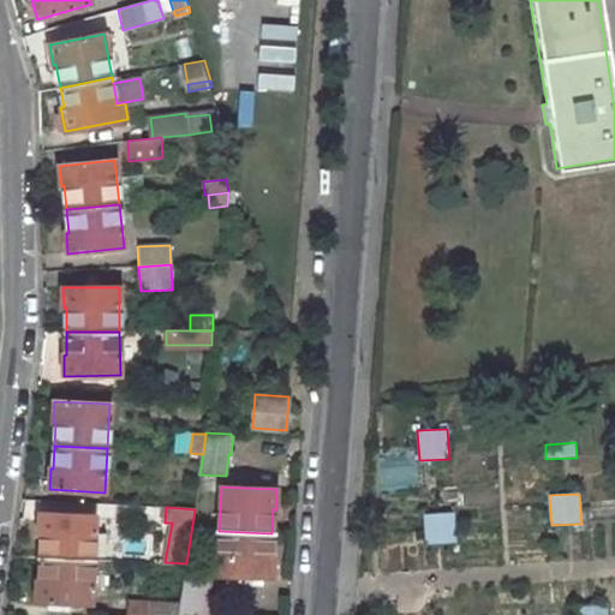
[(423,514),(425,544),(455,542),(453,512),(423,514)]
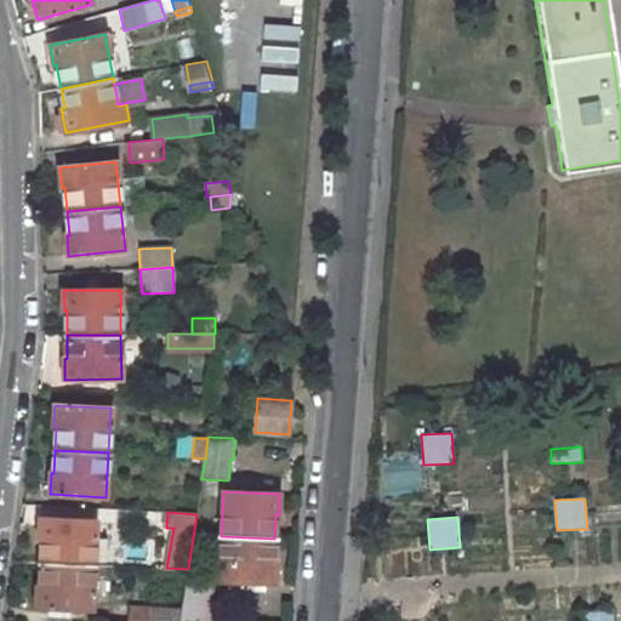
[(40,563),(95,565),(96,520),(40,518),(39,539),(41,539),(40,563)]
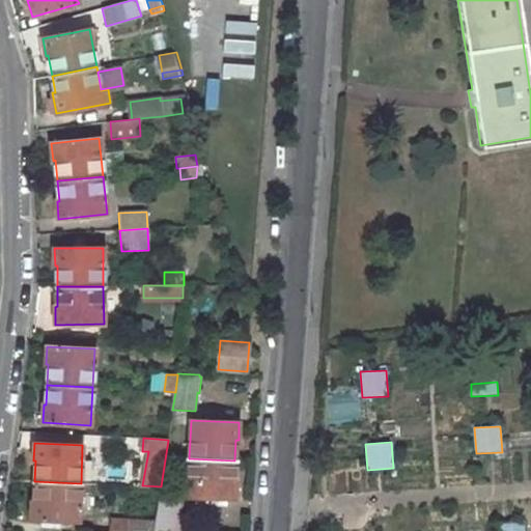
[(236,481),(234,480),(234,460),(189,458),(188,497),(235,498),(236,481)]
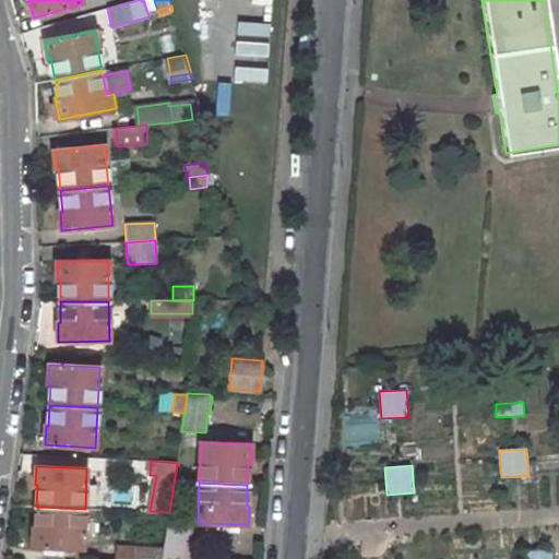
[(32,546),(83,549),(85,509),(36,507),(35,528),(33,527),(32,546)]
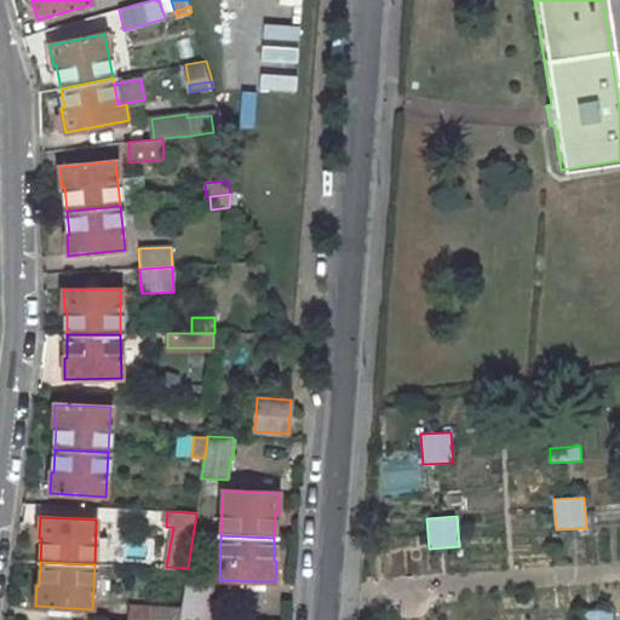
[(208,619),(213,578),(187,575),(181,608),(178,619),(208,619)]
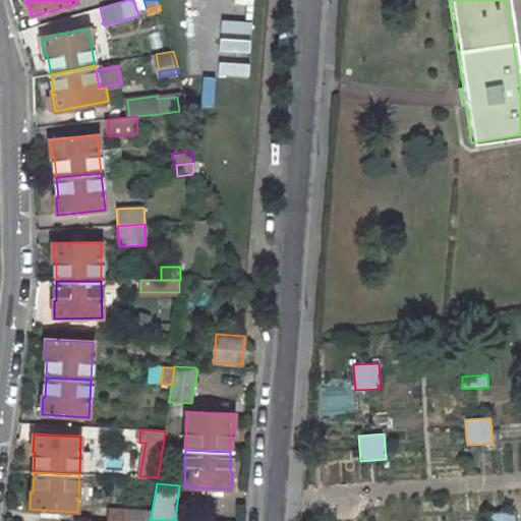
[(110,509),(108,520),(150,520),(152,511),(110,509)]
